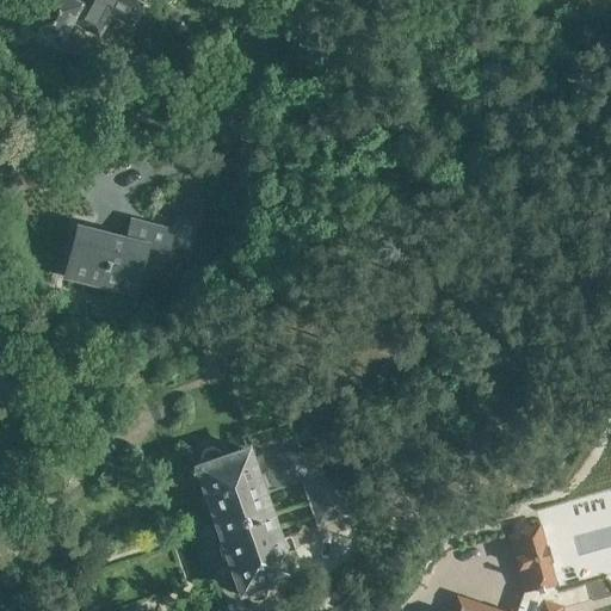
[(42,0),(29,26),(61,44),(73,22),(98,35),(117,0),(82,0),(81,4),(74,0),(42,0)]
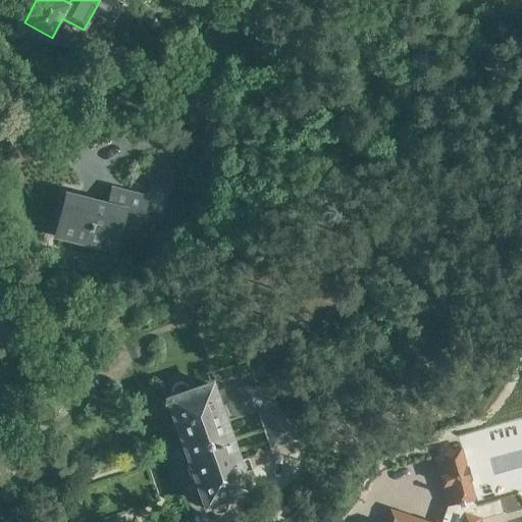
[(125,216),(144,220),(151,195),(111,185),(106,200),(65,189),(53,237),(116,253),(125,216)]
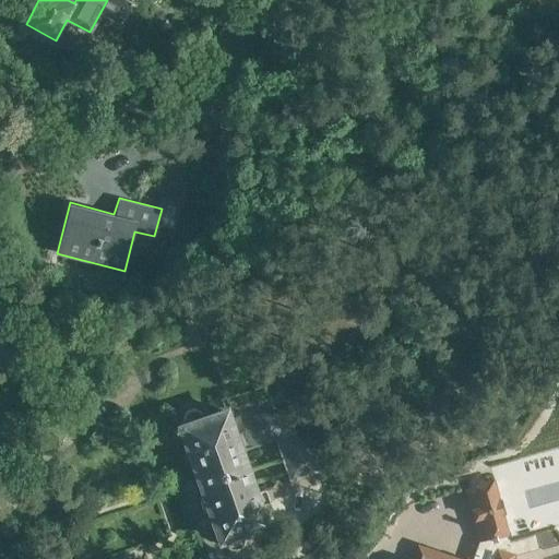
[(52,285),(57,294),(66,296),(72,288),(69,278),(59,276),(52,285)]
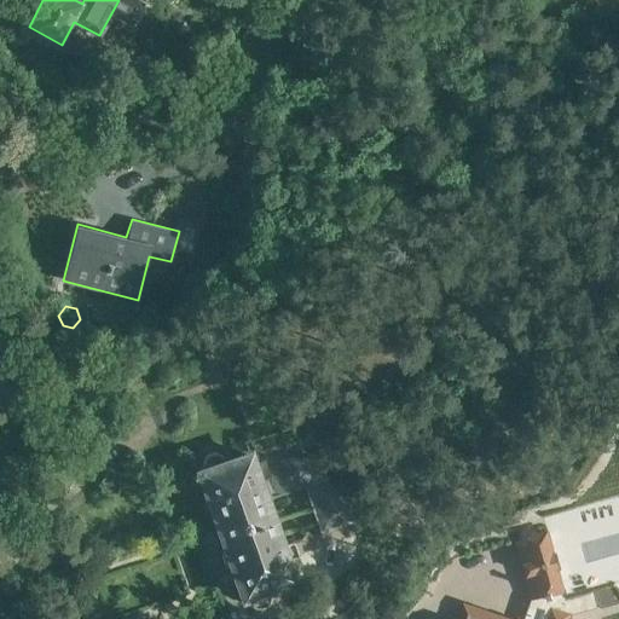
[(200,468),(217,516),(271,499),(270,497),(306,485),(306,486),(327,479),(329,478),(328,476),(322,478),(319,473),(318,470),(313,466),(310,462),(304,460),(300,458),(293,457),(287,458),(283,458),(278,461),(275,464),(272,467),(271,470),(270,476),(264,478),(253,449),(200,468)]
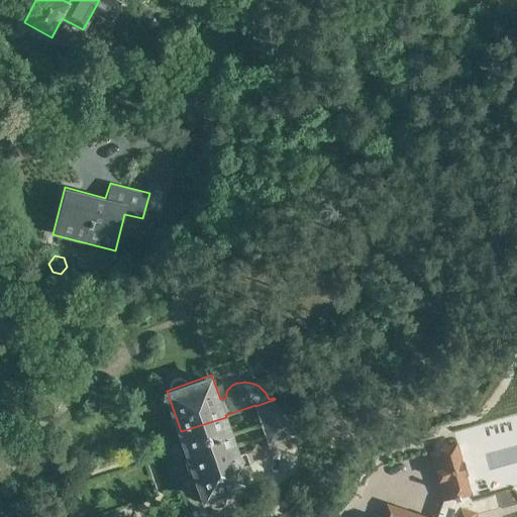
[(273,400),(255,406),(256,407),(257,407),(270,442),(299,432),(288,400),(274,403),(273,400)]
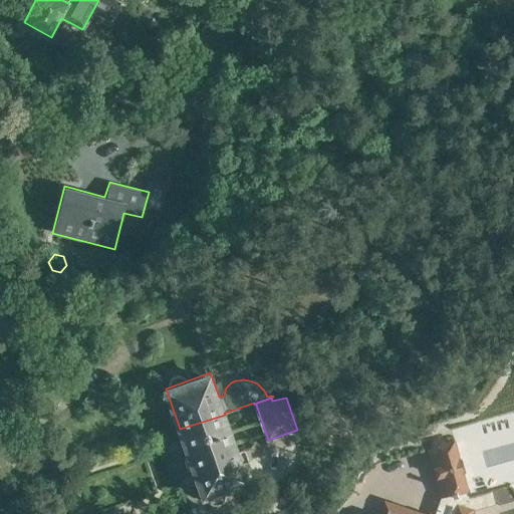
[(225,415),(180,429),(204,496),(205,496),(206,500),(209,503),(213,505),(218,505),(222,504),(225,500),(226,497),(226,493),(225,489),(244,483),(238,465),(248,462),(244,450),(238,452),(225,415)]
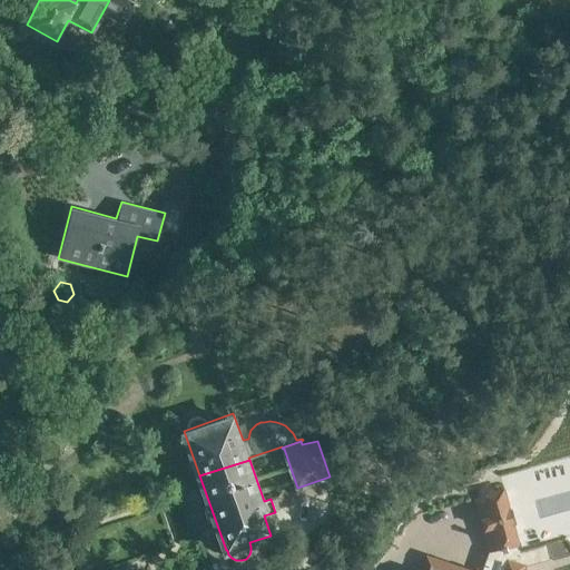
[(473,499),(489,552),(501,549),(502,550),(522,543),(516,523),(518,523),(513,508),(512,508),(505,488),(481,494),(481,492),(477,493),(478,498),(473,499)]
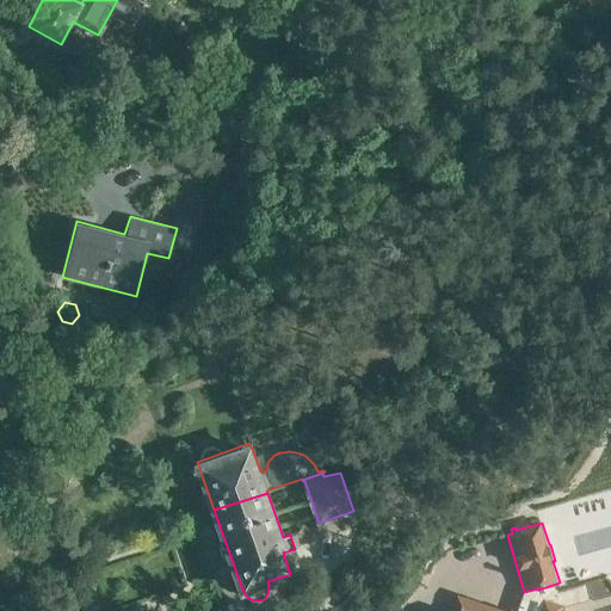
[(506,610),(458,594),(452,610),(506,610)]
